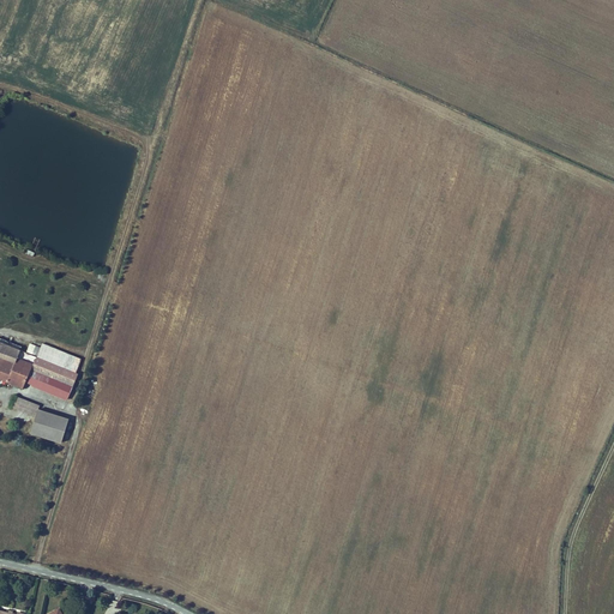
[(30,365),(34,356),(0,343),(0,381),(22,389),(24,383),(29,371),(34,373),(36,367),(30,365)]
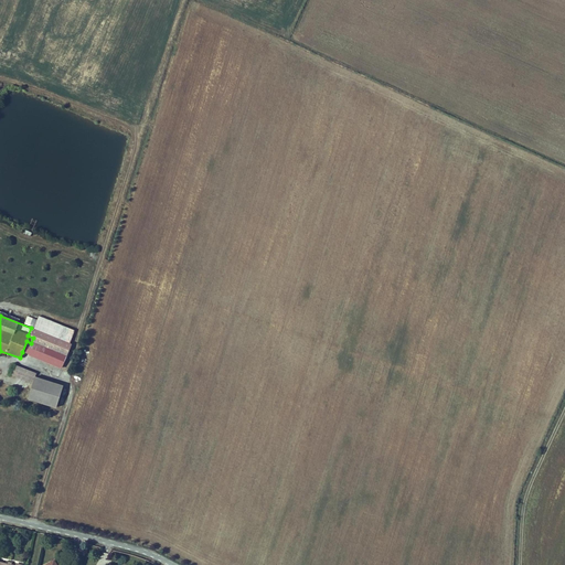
[(34,329),(71,341),(75,328),(40,316),(34,329)]
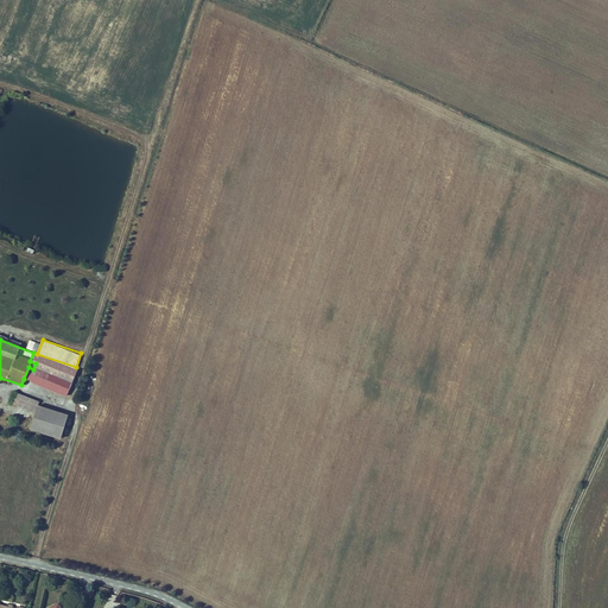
[(78,367),(76,367),(37,354),(33,353),(30,361),(36,363),(33,369),(29,367),(24,379),(40,384),(70,393),(78,367)]
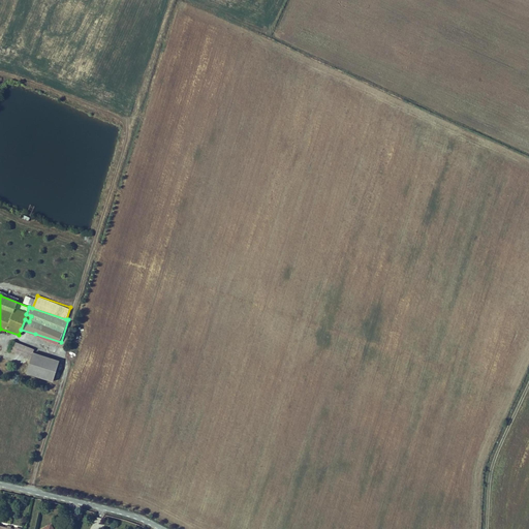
[(16,342),(12,352),(33,359),(35,352),(36,349),(16,342)]
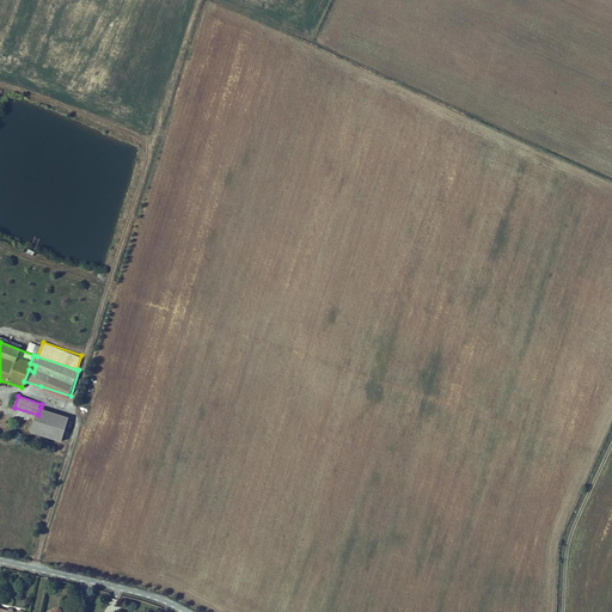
[(38,415),(34,432),(61,440),(68,416),(41,408),(38,415)]
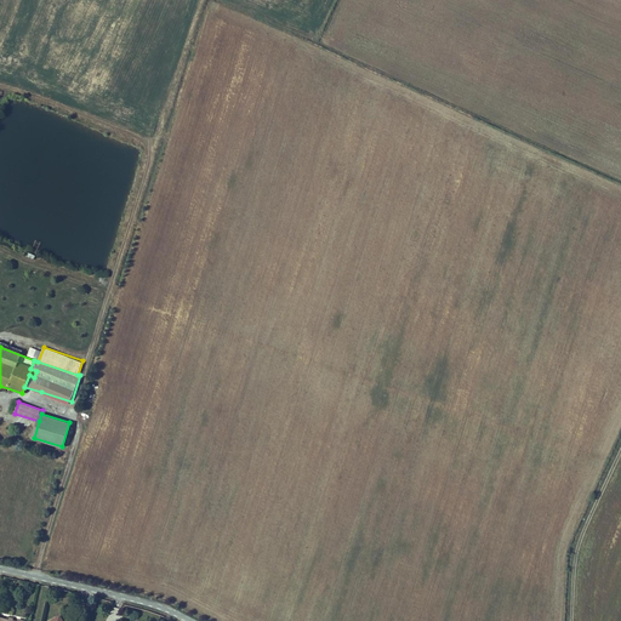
All buildings are outlined.
